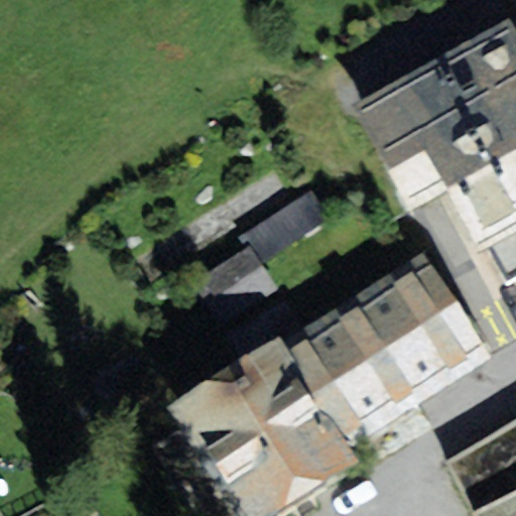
[(515,282),(515,25),(511,16),(350,105),(410,214),(447,192),(481,252),(488,249),(509,286),(515,282)]
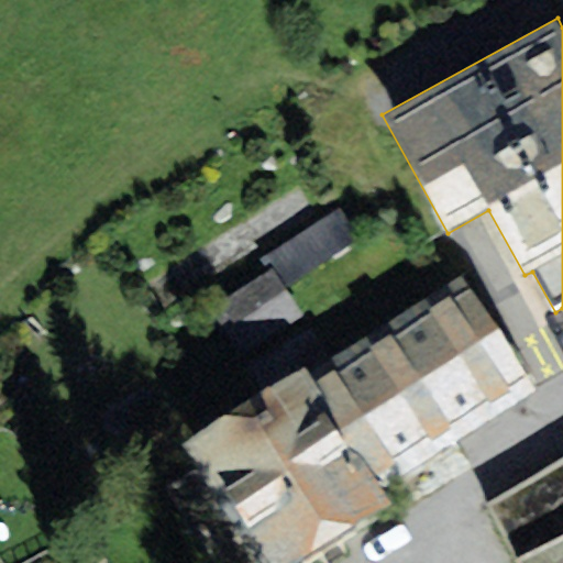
[(302,316),(273,268),(211,308),(241,355),(302,316)]
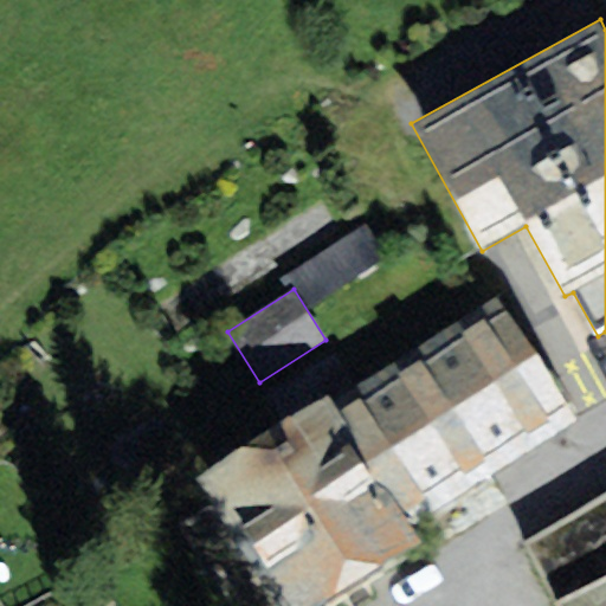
[(496,296),(334,401),(414,527),(578,421),(496,296)]
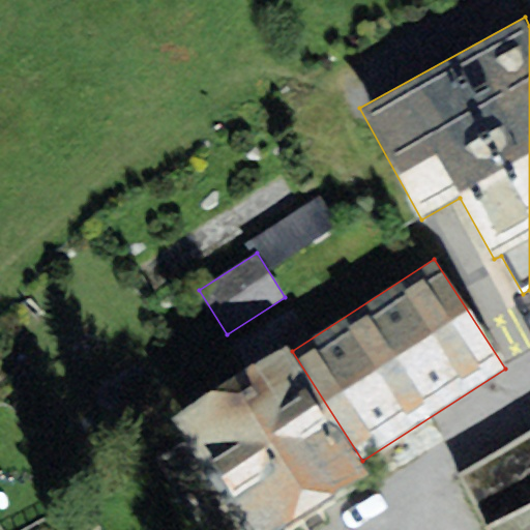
[(287,343),(172,416),(244,529),(280,529),(371,472),(362,461),(292,351),(287,343)]
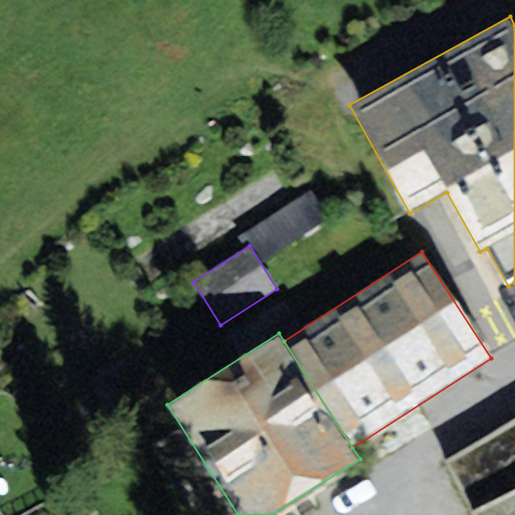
[(514,514),(514,418),(448,460),(475,514),(514,514)]
